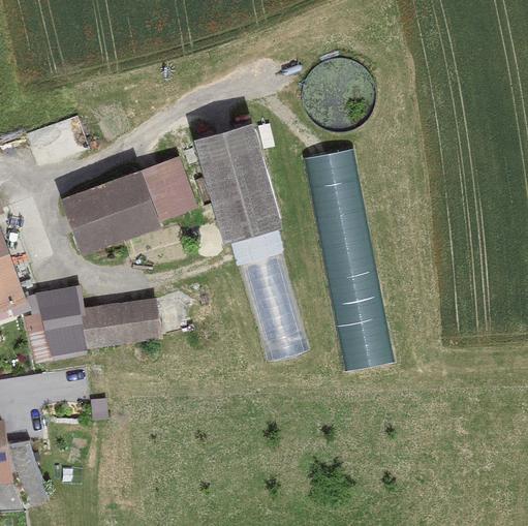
[(302,101),(306,114),(315,124),(327,130),(339,133),(351,131),(364,125),(372,116),(378,104),(379,92),(376,80),(370,68),(360,60),(348,56),(335,55),(322,59),(312,66),(305,76),(301,89),(302,101)]
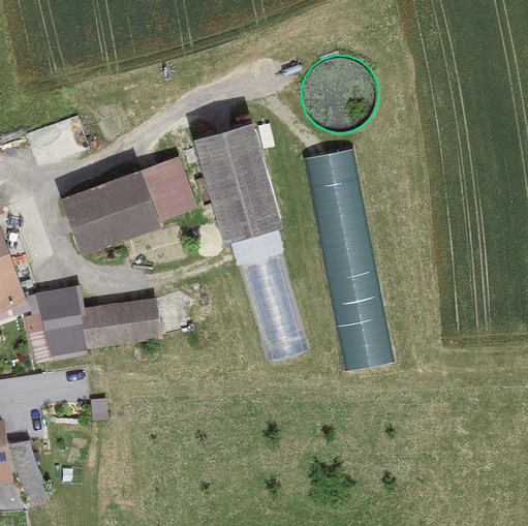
[(251,124),(190,141),(220,247),(281,230),(251,124)]
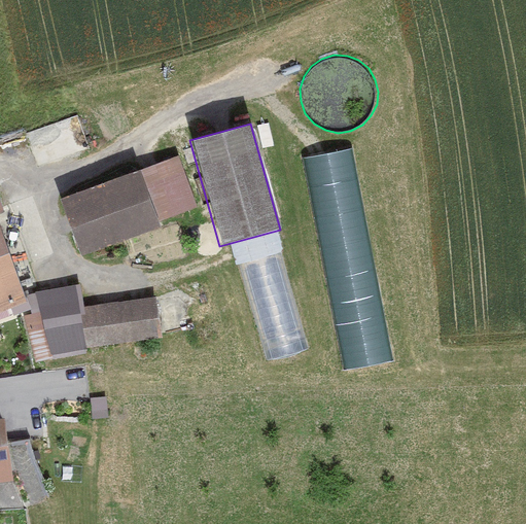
[(352,147),(303,156),(344,371),(393,361),(352,147)]
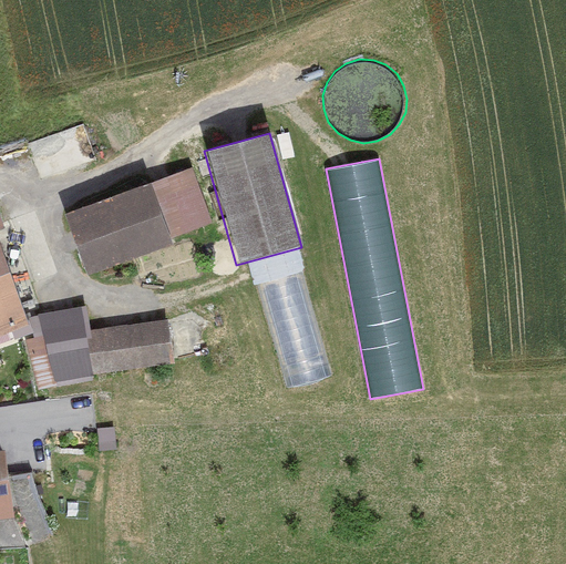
[(193,164),(63,212),(85,272),(215,223),(193,164)]
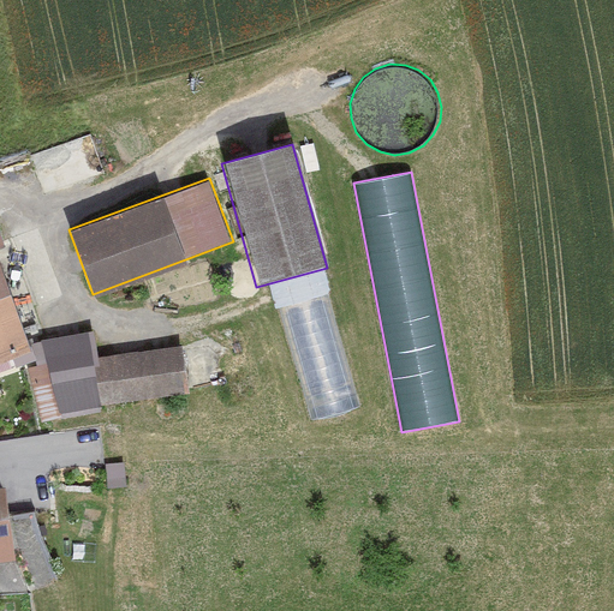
[(0,361),(29,354),(0,259),(0,361)]
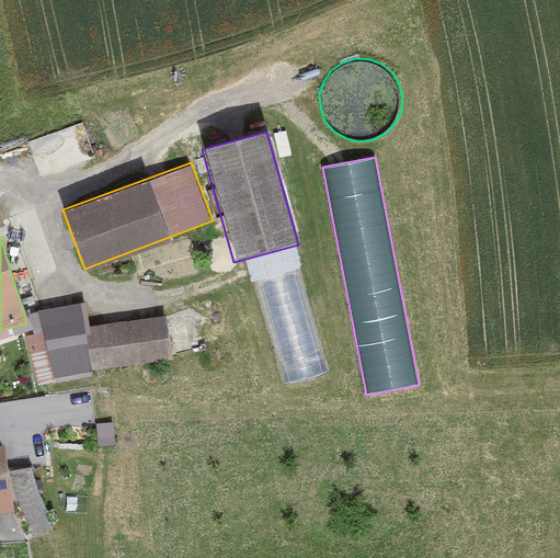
[(88,325),(84,305),(42,311),(53,378),(94,372),(88,325)]
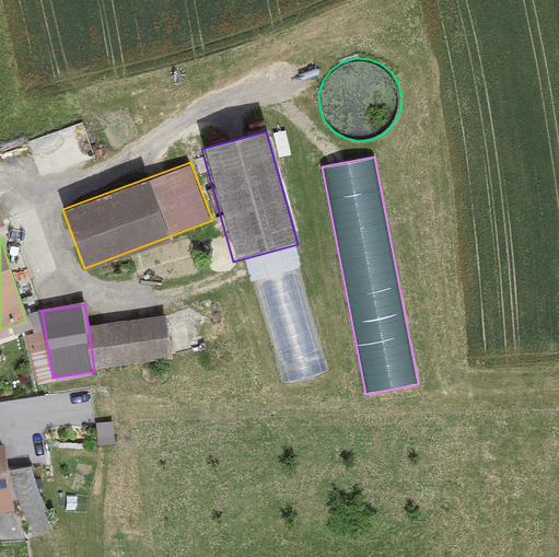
[(166,314),(88,324),(94,371),(172,359),(166,314)]
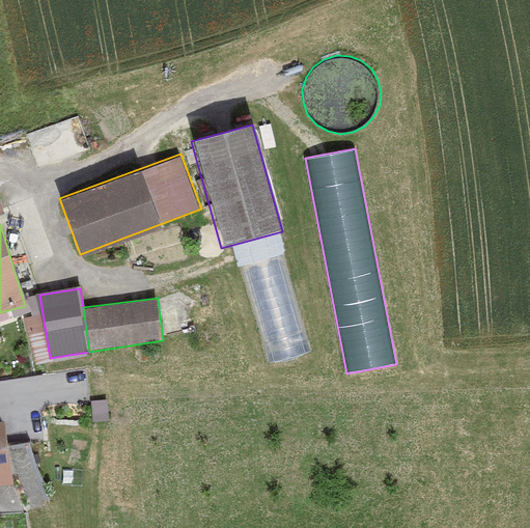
[(0,494),(14,493),(3,419),(0,419),(0,494)]
